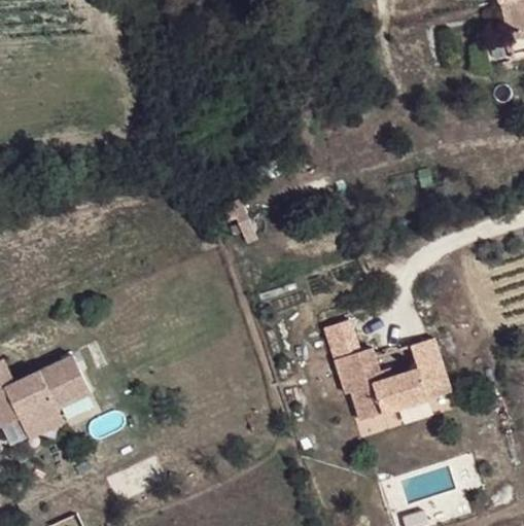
[(523,0),(497,0),(498,1),(501,0),(508,0),(517,37),(523,35),(523,0)]
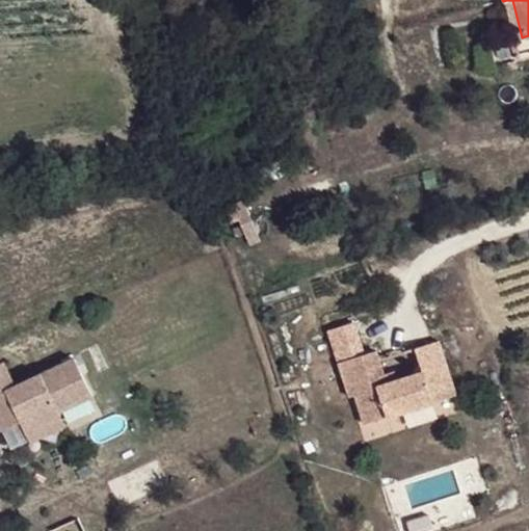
[(238,218),(249,214),(244,198),(225,207),(230,221),(238,218)]
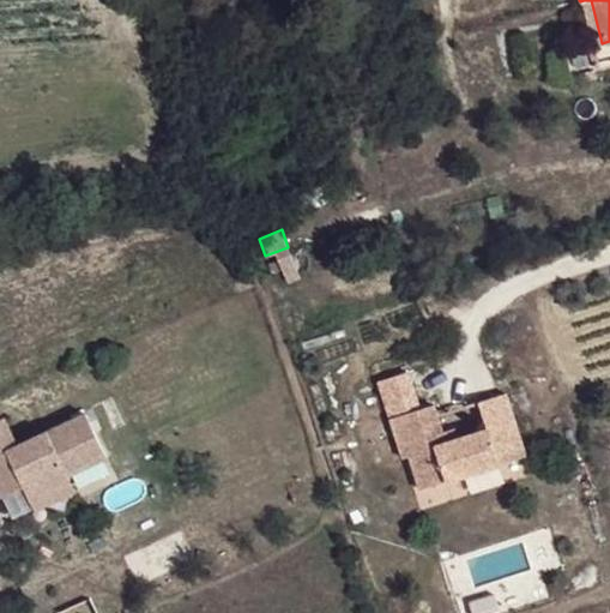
[(288,247),(275,252),(285,282),(300,276),(288,247)]
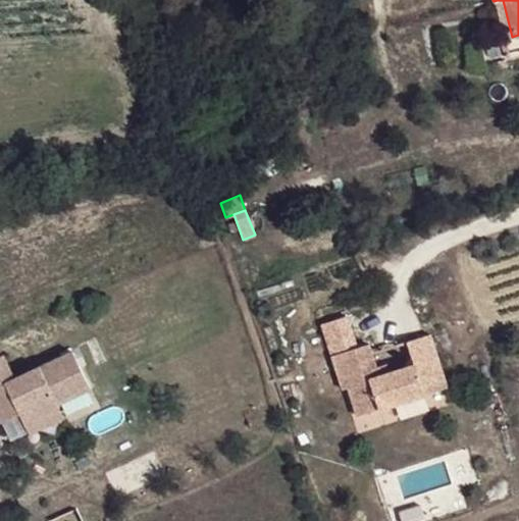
[(236,223),(228,226),(231,233),(239,230),(236,223)]
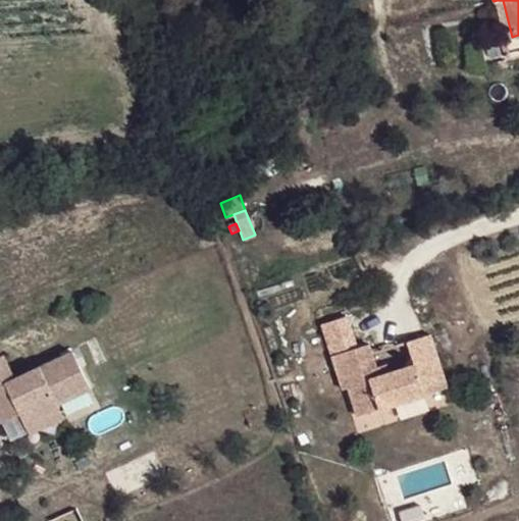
[(367,345),(329,356),(341,389),(346,387),(355,416),(422,396),(418,379),(439,371),(428,334),(405,342),(412,365),(386,373),(376,376),(367,345)]
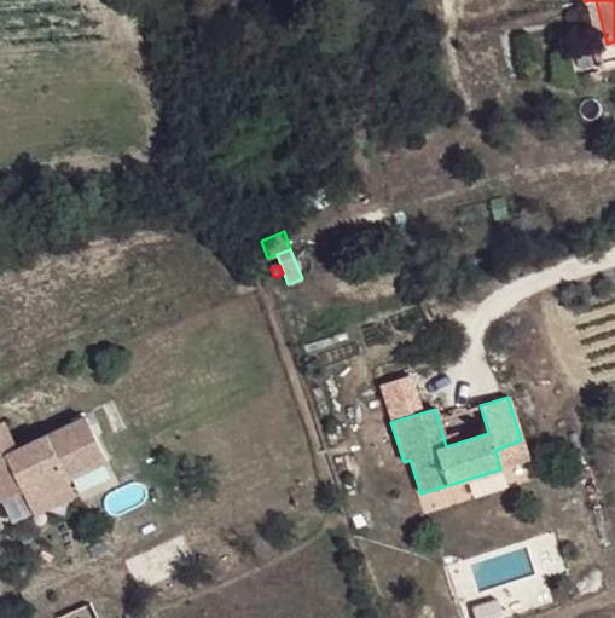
[(0,494),(5,504),(27,494),(32,504),(74,485),(73,481),(111,463),(91,420),(21,452),(0,461),(0,494)]
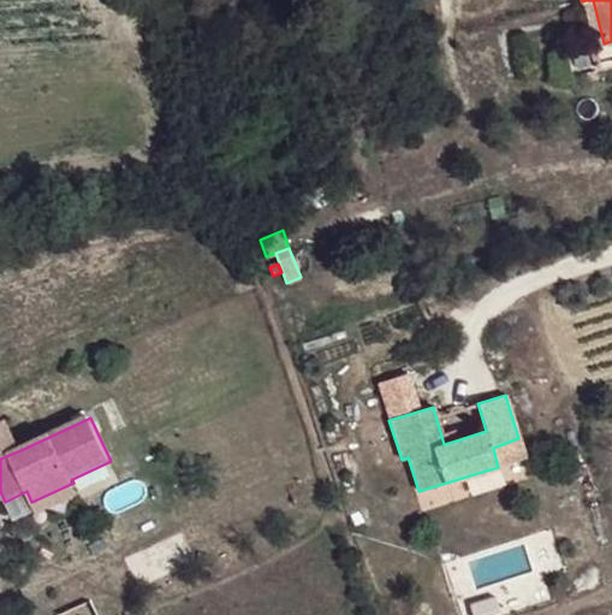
[(0,459),(21,450),(6,421),(0,424),(0,459)]
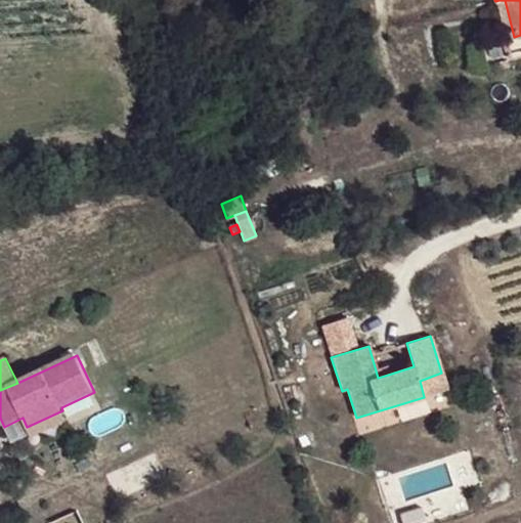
[(386,364),(376,368),(378,378),(388,375),(386,364)]
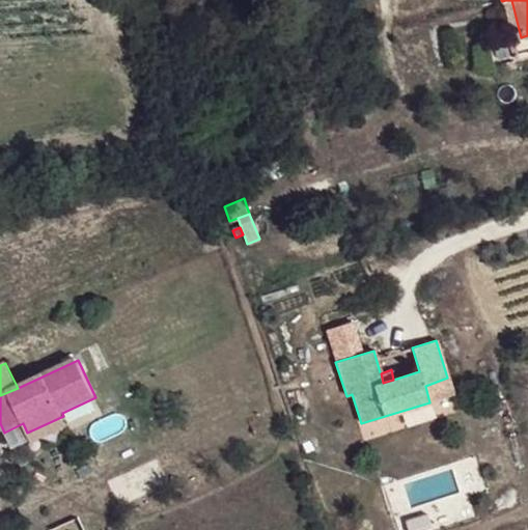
[(447,379),(425,386),(429,402),(452,395),(447,379)]
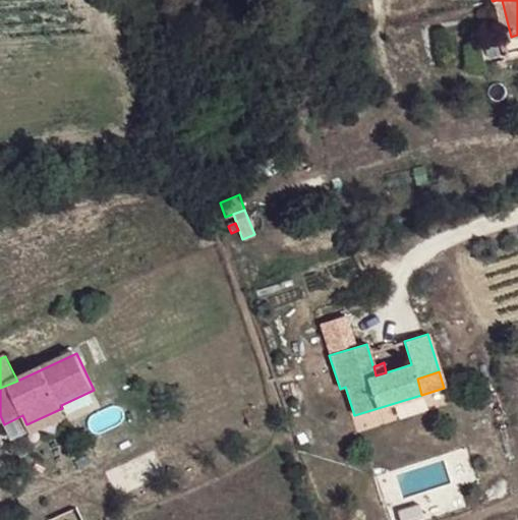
[(62,408),(26,424),(32,435),(66,417),(62,408)]
